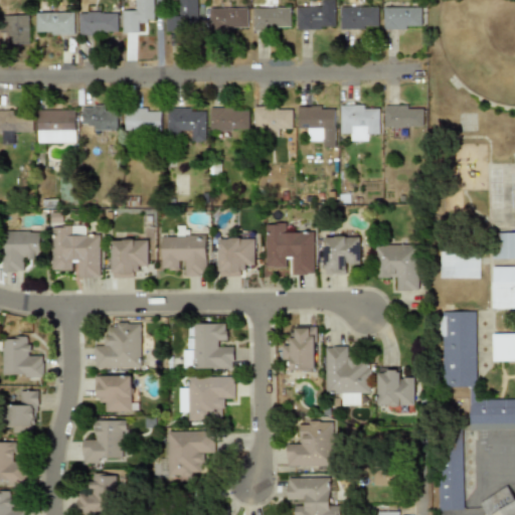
[(156,0),(135,0),(135,11),(124,11),(124,32),(145,32),(145,21),(156,21),(156,0)]
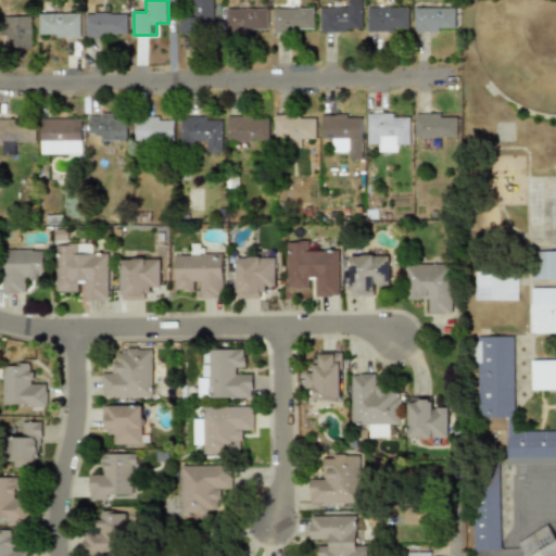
[(193,0),(193,21),(184,21),(184,32),(214,32),(214,0),(193,0)]
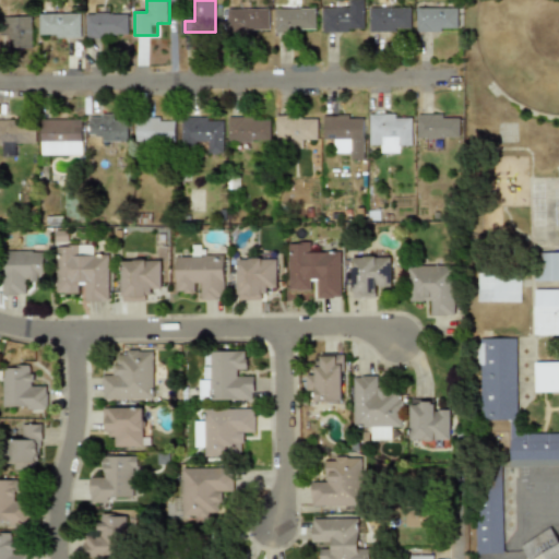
[(365,0),(345,0),(345,10),(323,10),(323,32),(365,32),(365,0)]
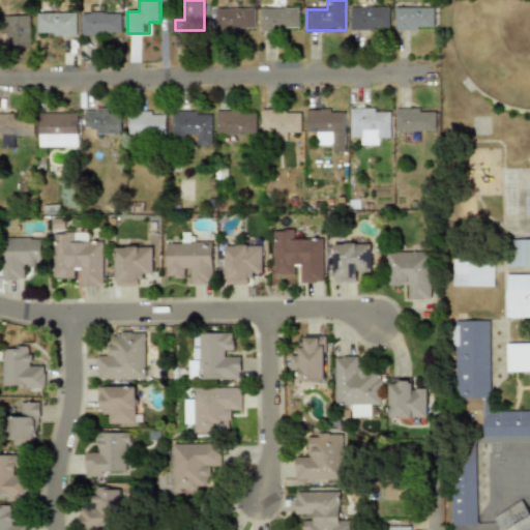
[(261,31),(301,31),(301,7),(261,7),(261,31)]
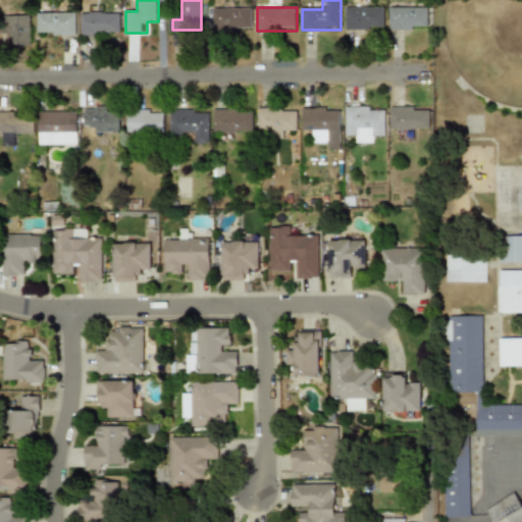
[(345,29),(383,29),(383,7),(345,7),(345,29)]
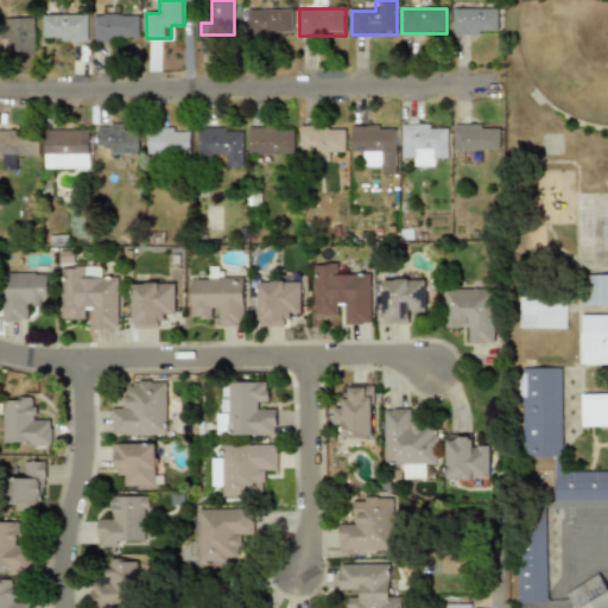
[(453,8),(453,36),(501,36),(501,8),(453,8)]
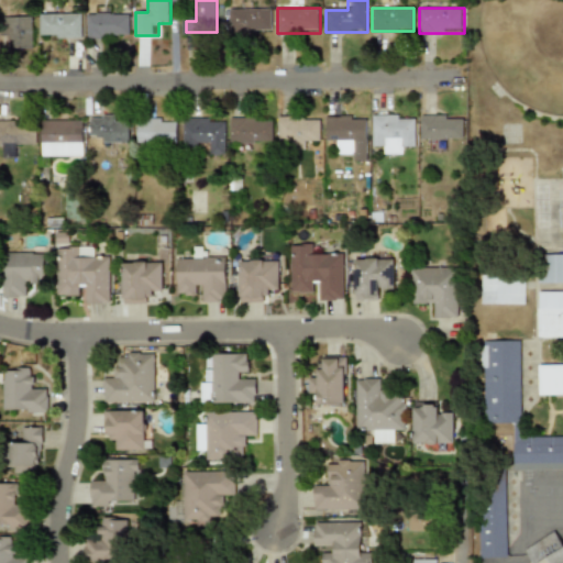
[(230,33),(272,33),(272,9),(230,9),(230,33)]
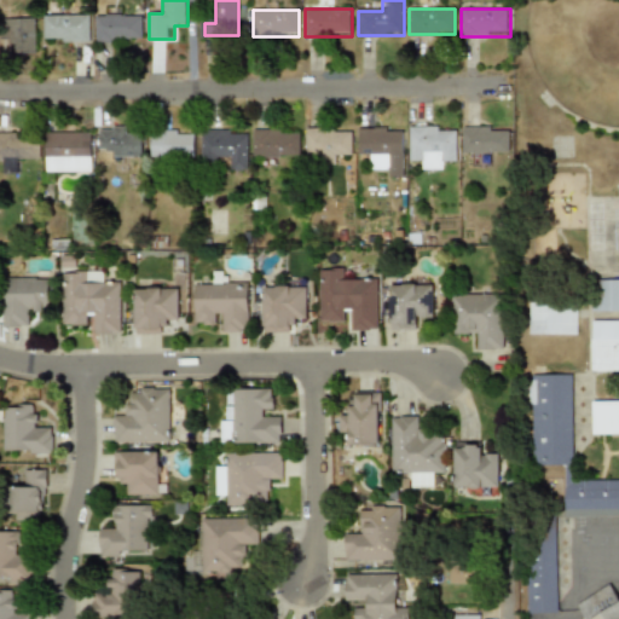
[(44,15),(44,41),(90,41),(90,15),(44,15)]
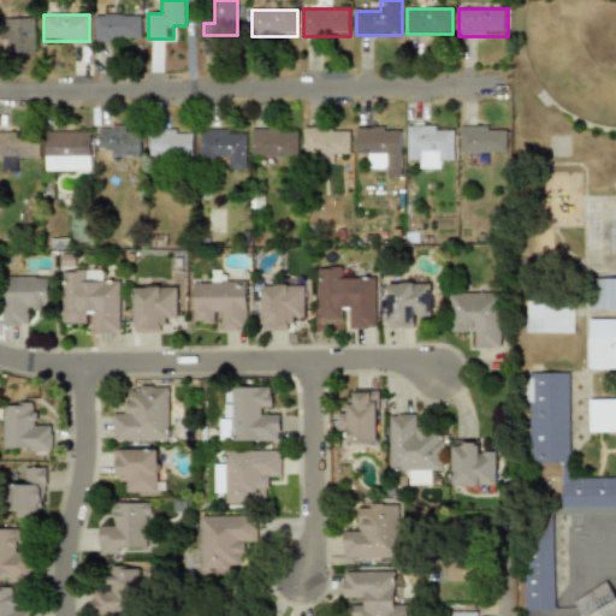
[(96,41),(142,41),(142,15),(96,15),(96,41)]
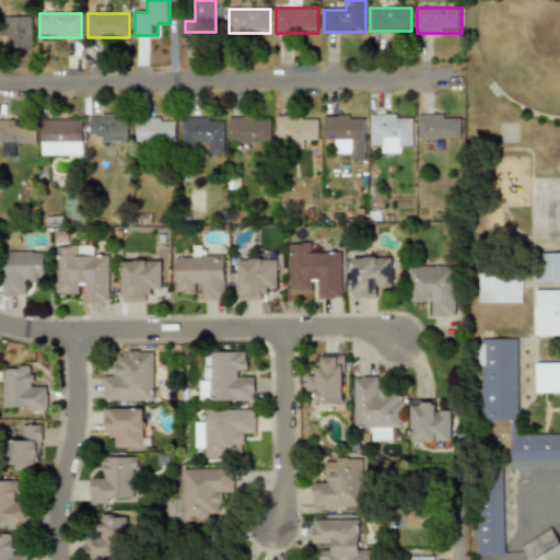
[(33,48),(33,15),(6,15),(6,48),(33,48)]
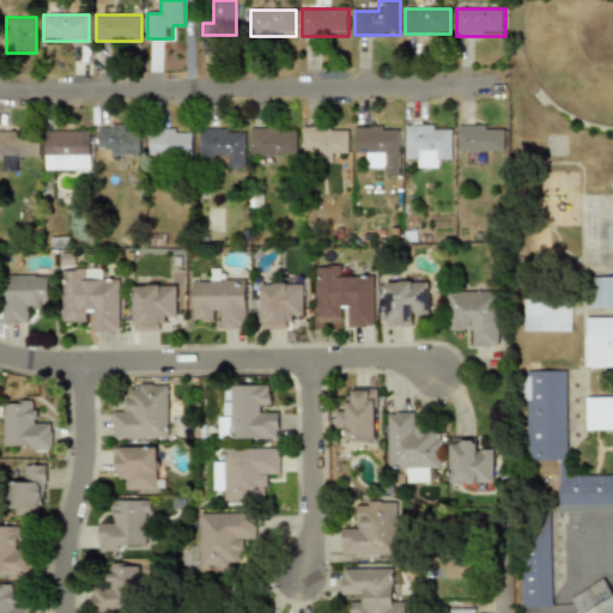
[(453,125),(406,125),(406,156),(417,156),(417,168),(441,168),(441,157),(453,157),(453,125)]
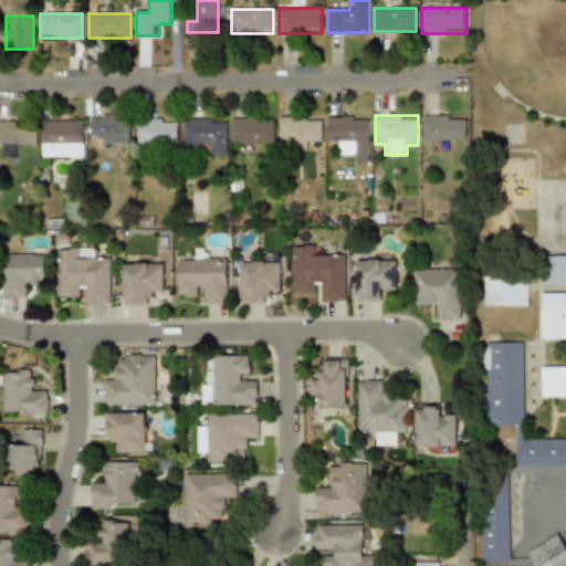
[(464,140),(464,115),(422,115),(422,140),(464,140)]
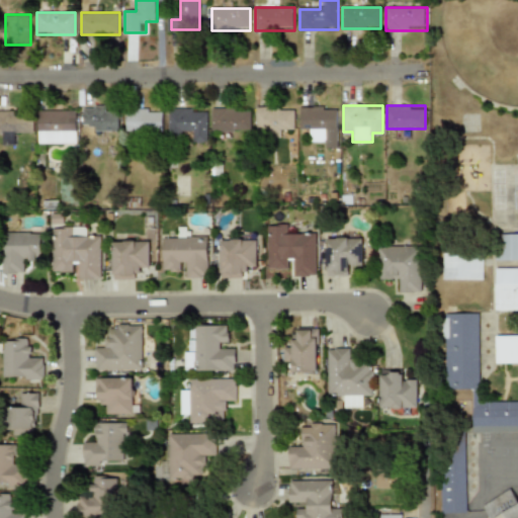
[(284,137),(284,126),(295,126),(294,106),(256,106),(256,137),(284,137)]
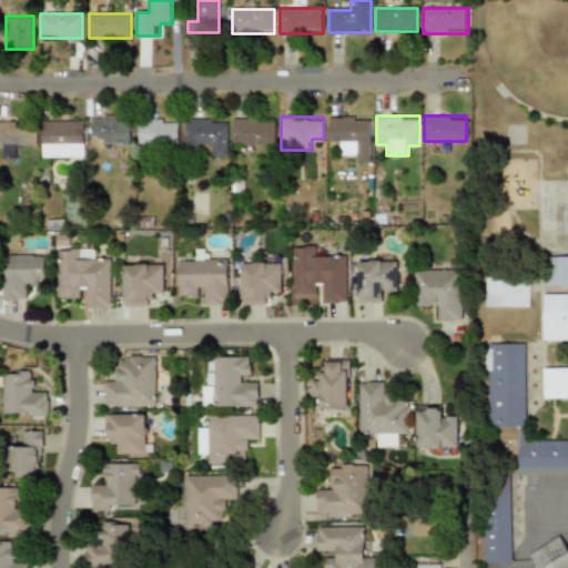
[(328,117),(328,142),(341,142),(341,155),(359,155),(359,143),(371,143),(371,117),(328,117)]
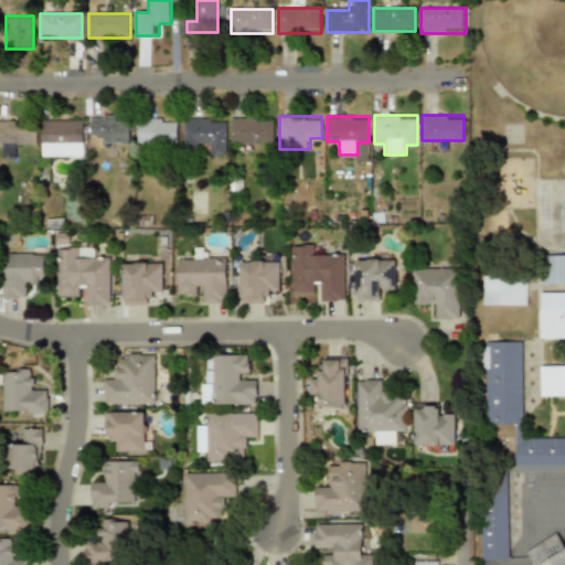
[(130,117),(93,117),(93,144),(130,144),(130,117)]
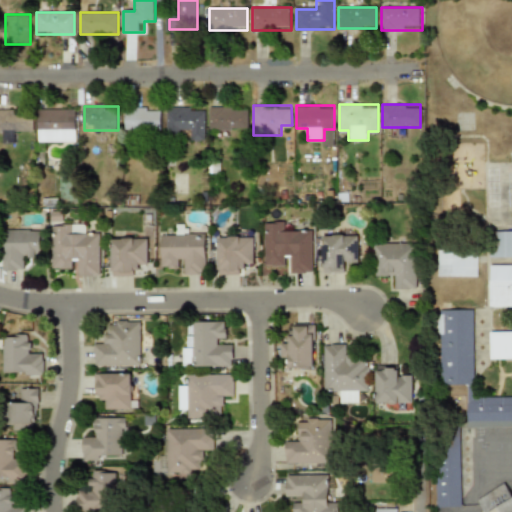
[(206,141),(206,106),(167,106),(167,130),(187,130),(187,141),(206,141)]
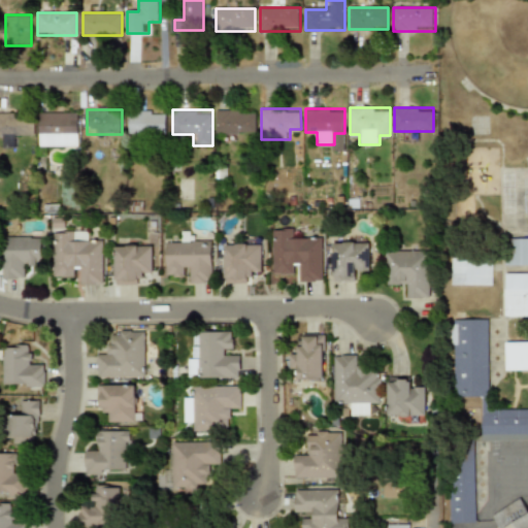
[(257,109),(216,109),(216,134),(257,134),(257,109)]
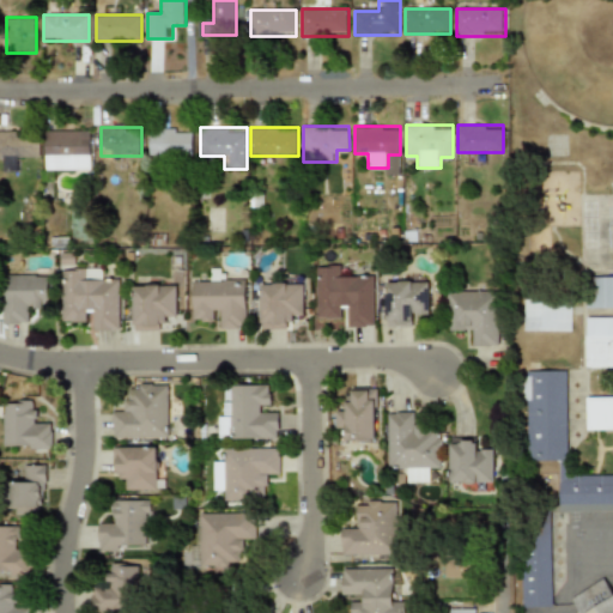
[(193,156),(193,128),(151,128),(151,156),(193,156)]
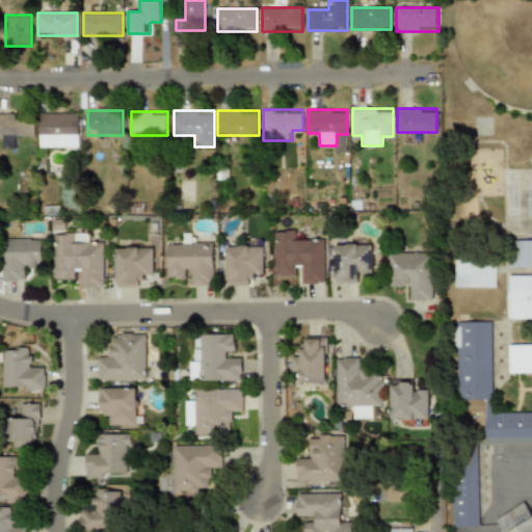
[(0,135),(33,135),(33,114),(0,114),(0,135)]
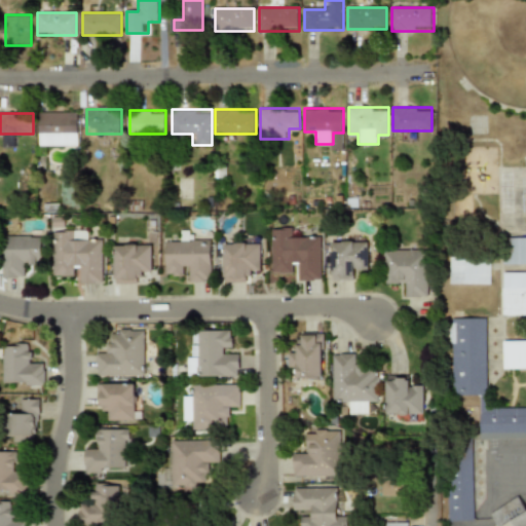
[(39,145),(72,145),(72,114),(39,114),(39,145)]
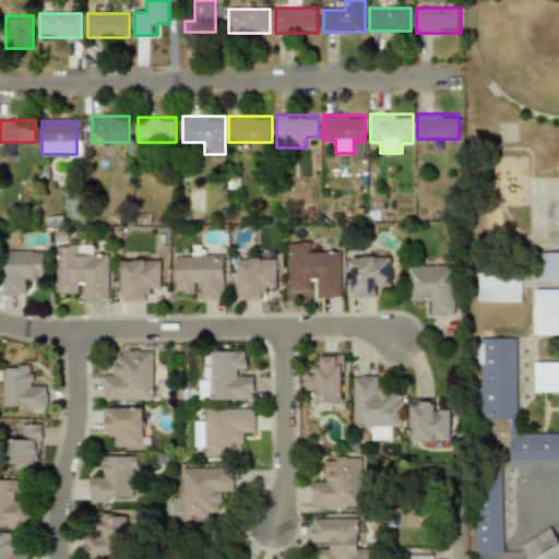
[(15,156),(16,144),(3,143),(2,155),(15,156)]
